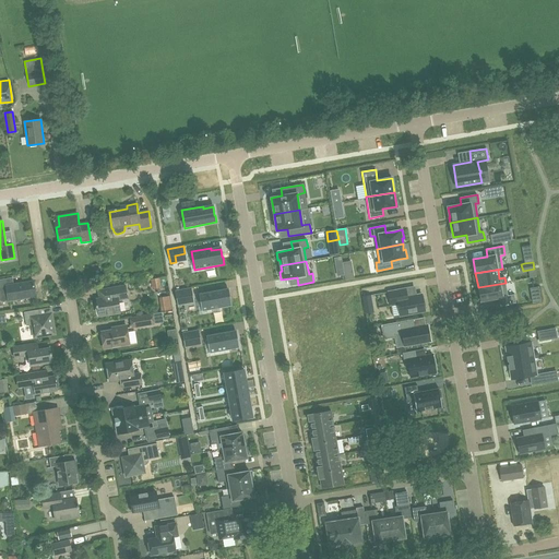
[(11,277),(0,278),(0,300),(1,301),(35,296),(33,281),(13,285),(11,277)]
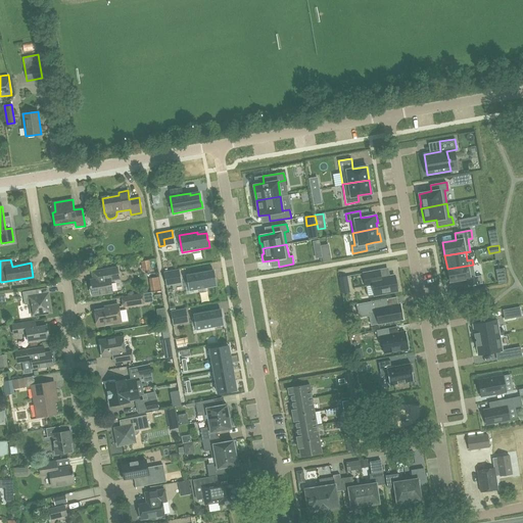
[(149,259),(141,260),(142,271),(150,269),(149,259)]
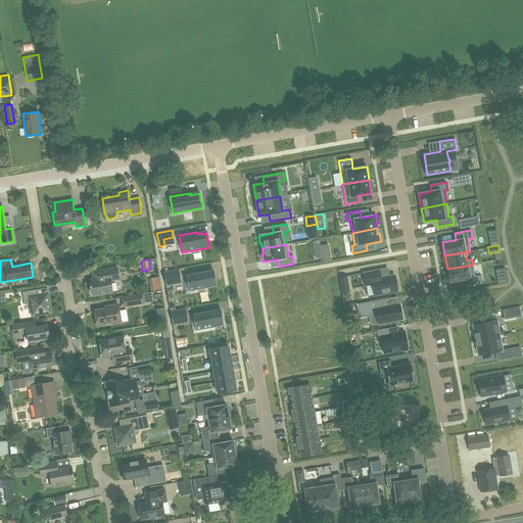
[(473,265),(447,269),(449,282),(466,279),(467,286),(482,283),(481,276),(475,277),(473,265)]
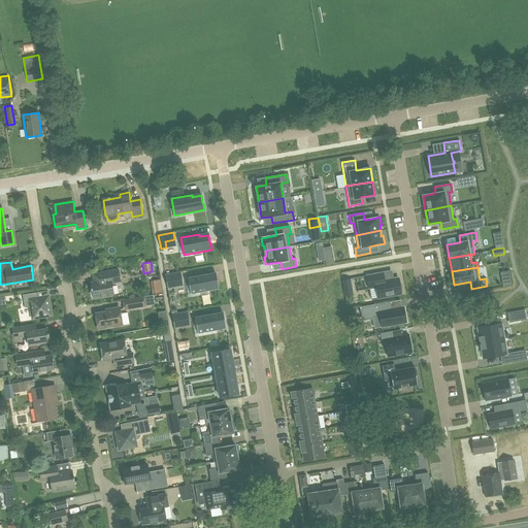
[(93,283),(90,283),(92,299),(112,296),(110,284),(119,282),(117,270),(100,272),(101,281),(93,283)]
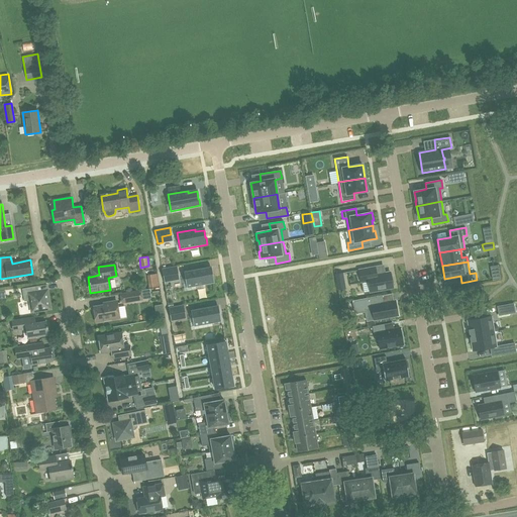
[(177,267),(162,269),(164,282),(170,281),(169,275),(178,273),(177,267)]
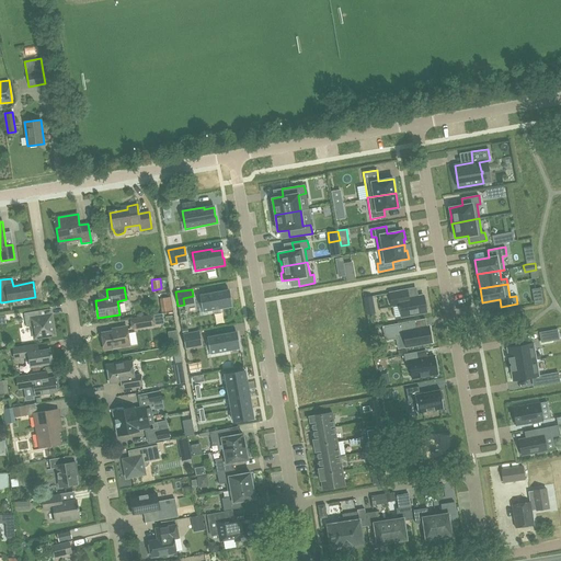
[(410,289),(389,293),(392,306),(399,305),(401,317),(426,312),(425,308),(426,307),(425,300),(424,300),(423,295),(412,297),(410,289)]
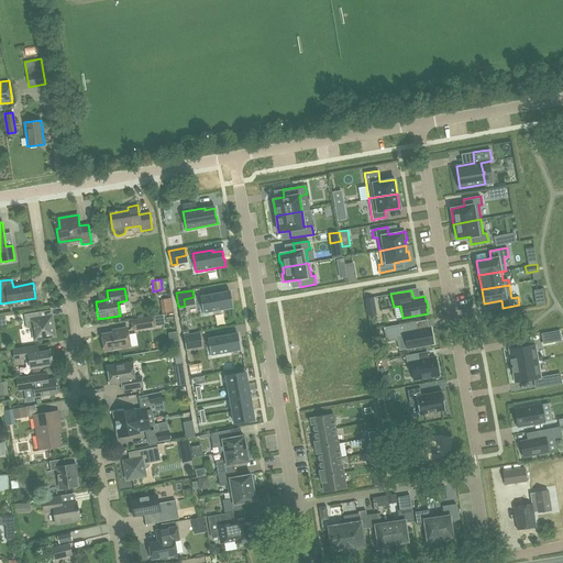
[(220,293),(200,296),(203,313),(233,308),(232,300),(231,300),(230,293),(220,295),(220,293)]
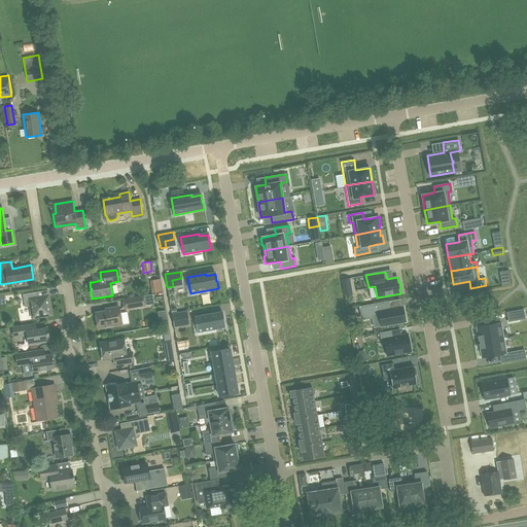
[(149,289),(159,288),(157,276),(148,277),(149,289)]
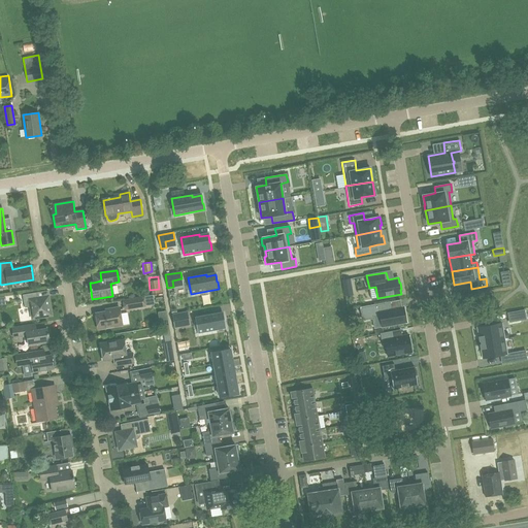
[(350,278),(341,281),(341,282),(342,288),(351,286),(350,278)]
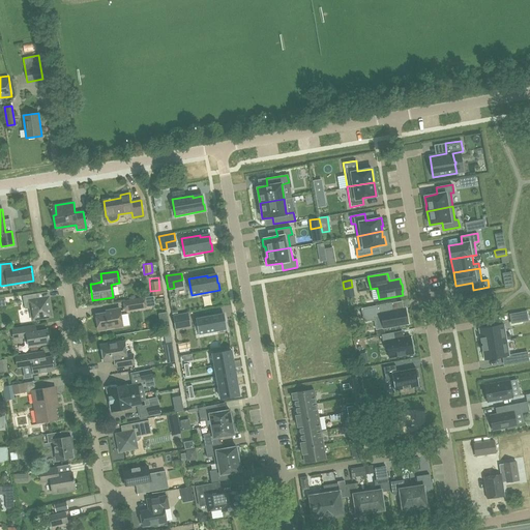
[(341,285),(332,287),(333,295),(342,294),(341,285)]
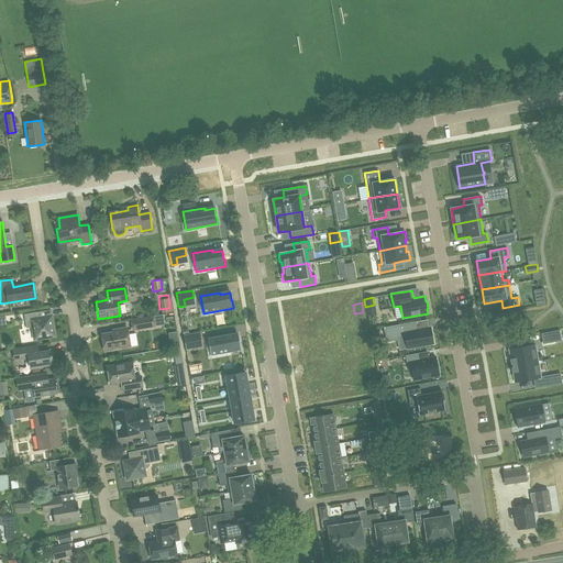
[(39,311),(23,313),(25,328),(32,327),(33,334),(36,339),(53,337),(54,334),(51,316),(40,318),(39,311)]
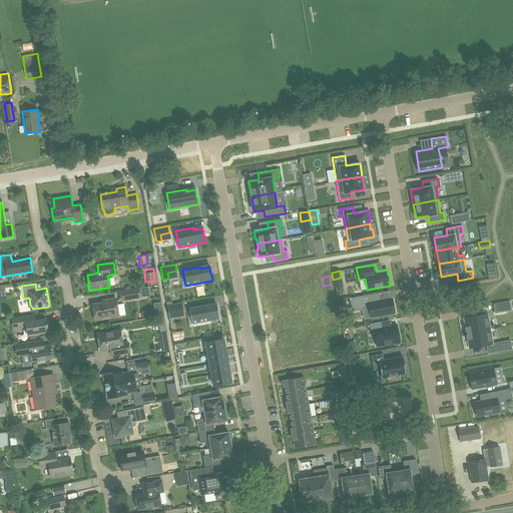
[(148,287),(140,288),(141,298),(149,296),(148,287)]
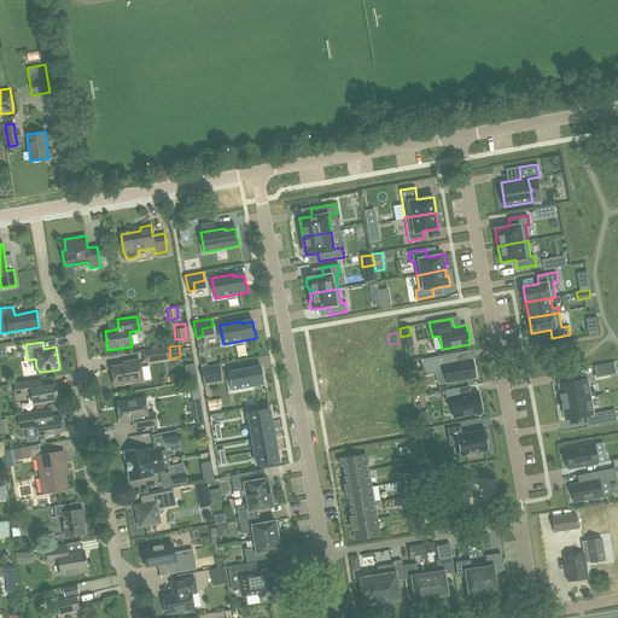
[(168,347),(143,350),(145,363),(170,359),(169,347),(168,347)]
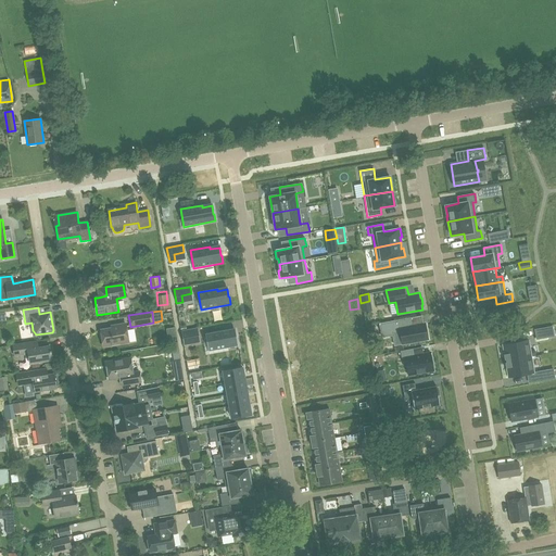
[(411,317),(380,323),(382,338),(394,336),(394,333),(400,332),(402,344),(428,340),(425,324),(412,326),(411,317)]
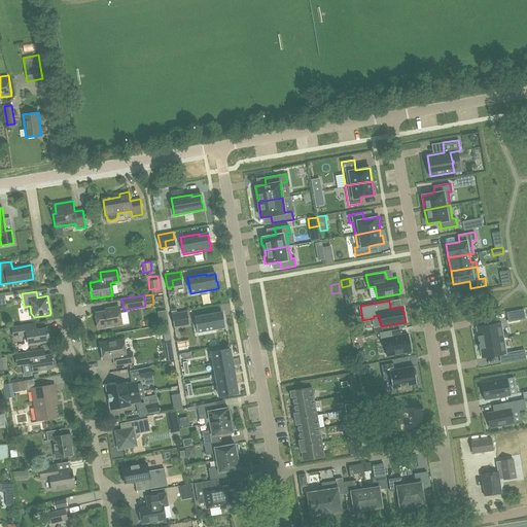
[(306,306),(284,310),(286,317),(277,318),(279,328),(306,324),(305,315),(308,314),(306,306)]
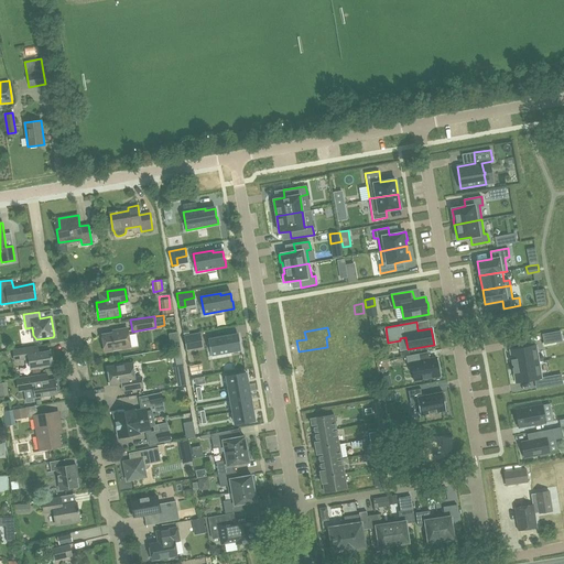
[(101,337),(100,339),(101,345),(104,346),(105,353),(130,348),(127,329),(117,331),(117,333),(101,336),(101,337)]
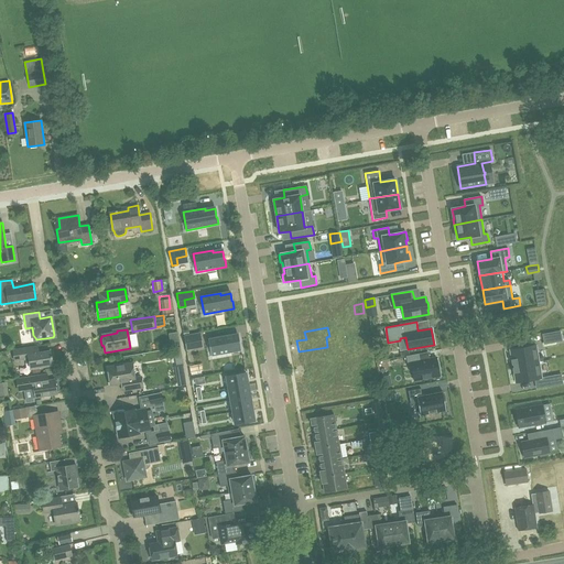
[(560,331),(542,333),(544,344),(562,340),(560,331)]
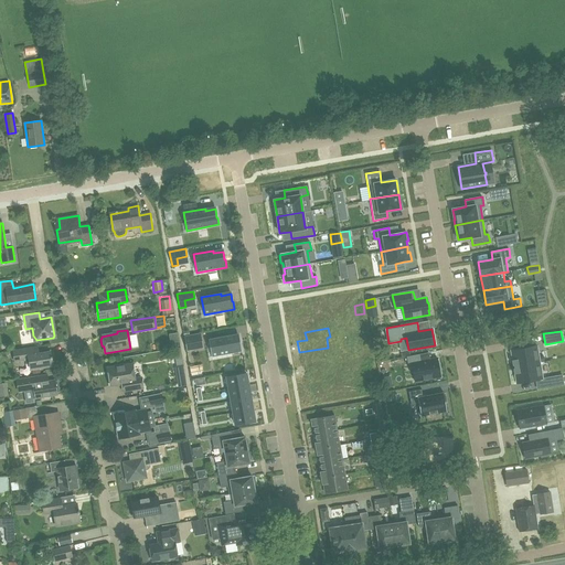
[(201,333),(184,337),(187,351),(192,350),(191,343),(202,341),(201,333)]
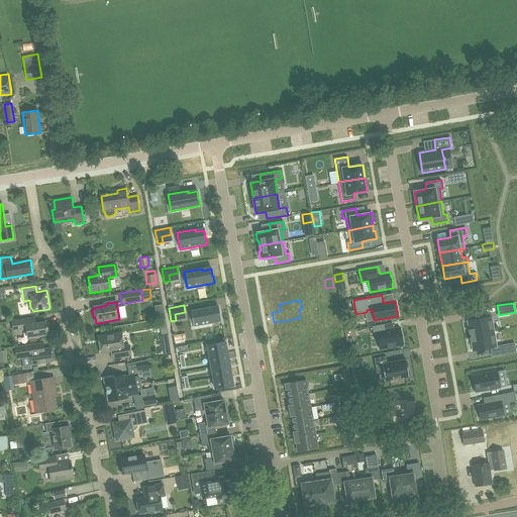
[(209,307),(191,310),(194,326),(221,321),(220,315),(219,315),(218,307),(209,309),(209,307)]
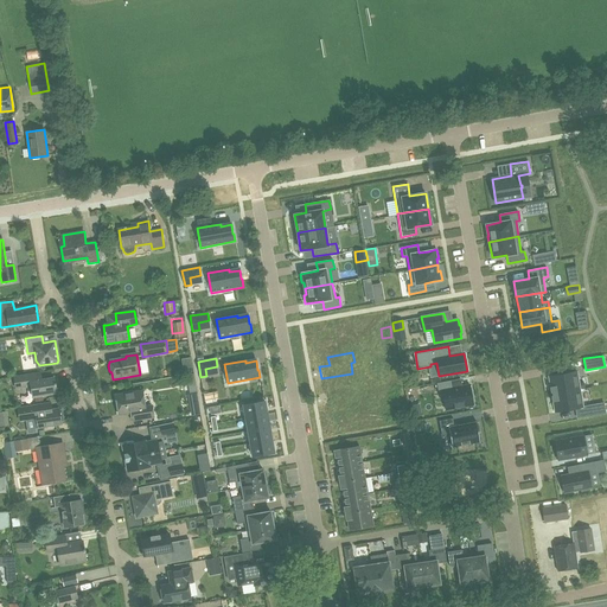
[(39,372),(14,376),(17,389),(31,387),(32,397),(57,394),(53,378),(40,381),(39,372)]
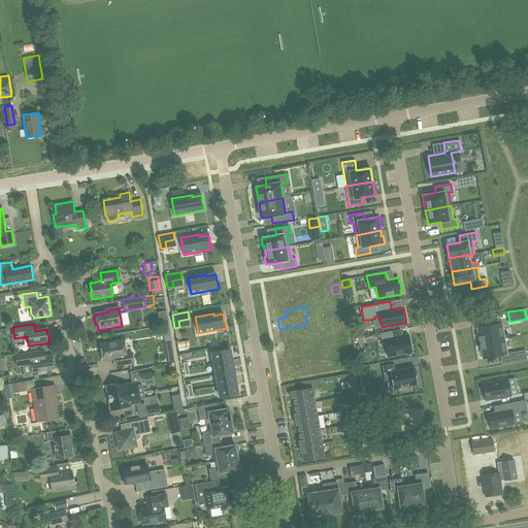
[(501,324),(477,328),(480,343),(504,338),(501,324)]
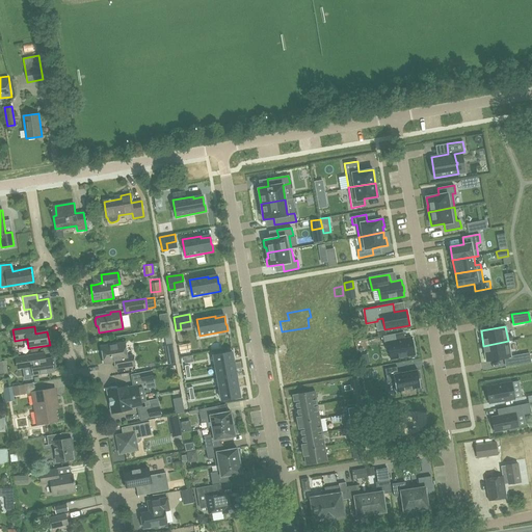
[(309,327),(282,331),(283,342),(293,341),(294,347),(315,344),(314,336),(311,336),(309,327)]
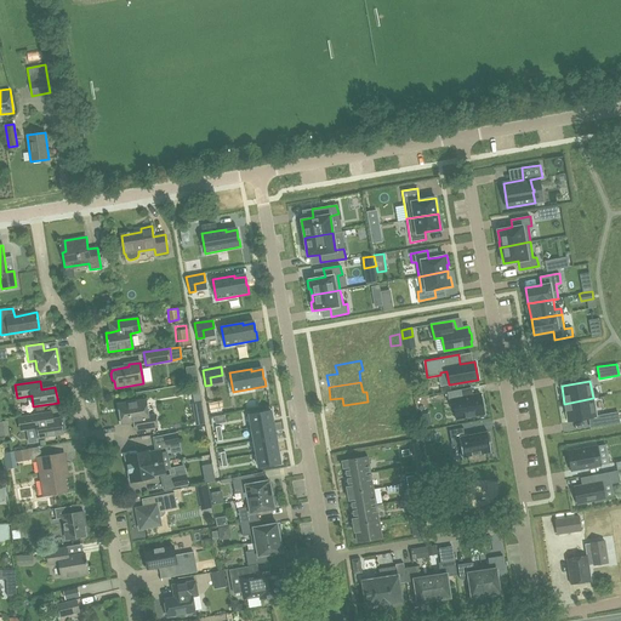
[(462,389),(446,392),(449,400),(453,400),(456,419),(484,414),(480,394),(463,397),(462,389)]
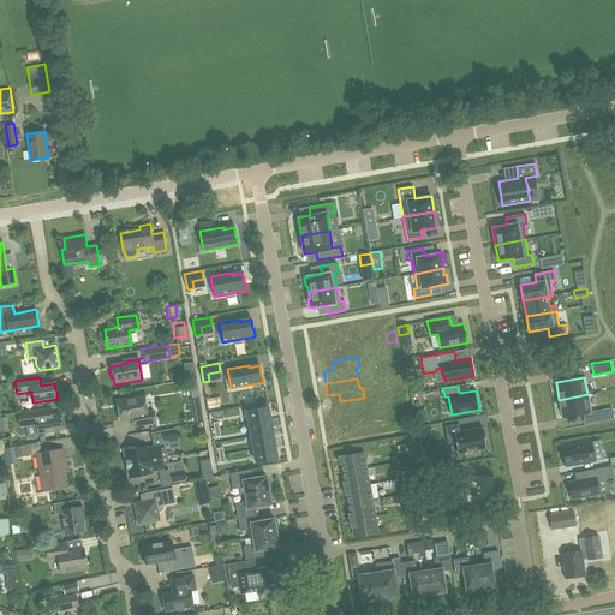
[(587,394),(559,400),(562,417),(590,412),(587,394)]
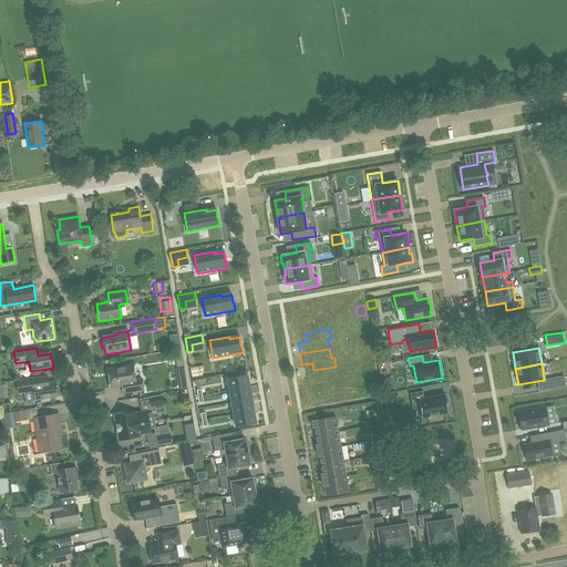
[(133,366),(107,370),(111,388),(129,384),(130,391),(129,391),(129,392),(143,390),(142,379),(135,380),(133,366)]
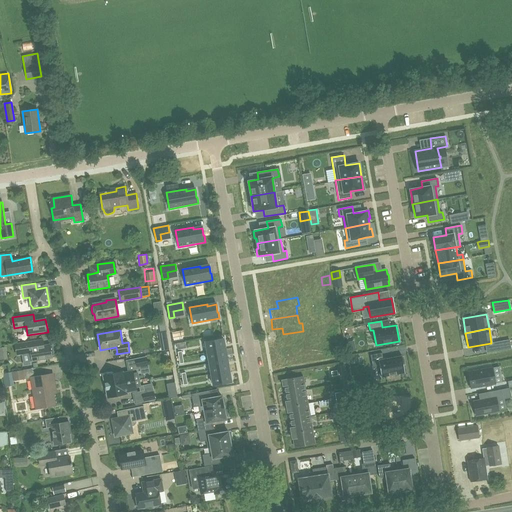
[(303,331),(283,334),(284,341),(275,343),(277,353),(303,348),(302,339),(305,339),(303,331)]
